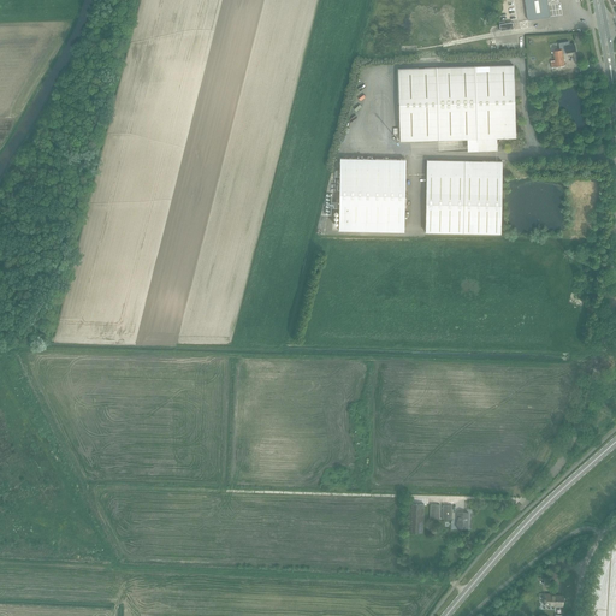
[(525,0),(528,21),(550,17),(546,0),(525,0)]
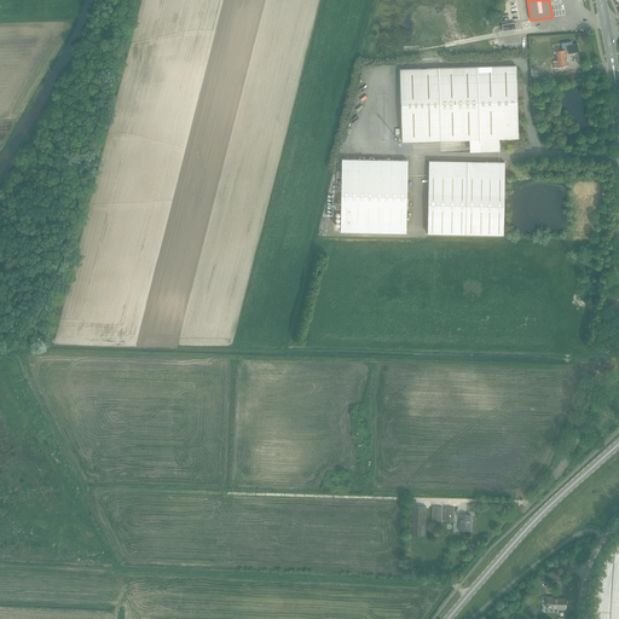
[(507,21),(502,22),(502,24),(503,32),(516,29),(515,23),(513,23),(508,24),(507,24),(507,21)]
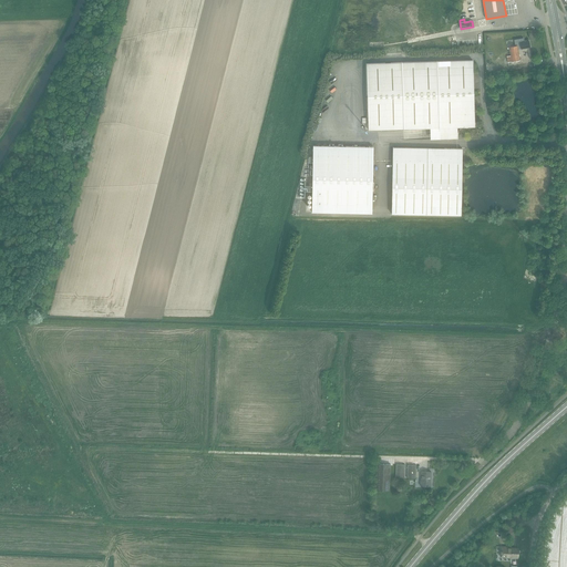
[(511,55),(507,57),(508,62),(519,60),(517,49),(529,47),(528,41),(523,42),(523,39),(514,40),(515,47),(508,48),(511,55)]
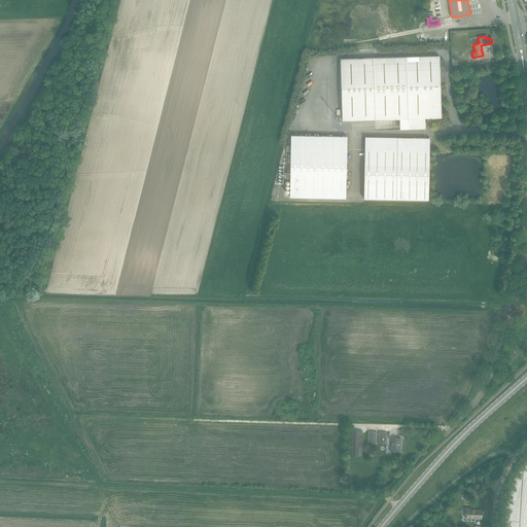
[(399,130),(409,129),(425,129),(425,118),(441,118),(440,57),(341,59),(342,120),(399,119),(399,130)]
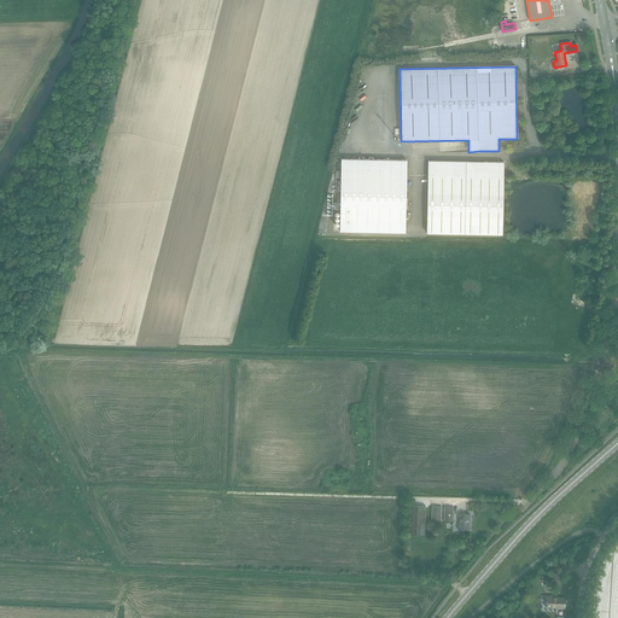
[(342,159),(339,232),(404,233),(407,161),(342,159)]
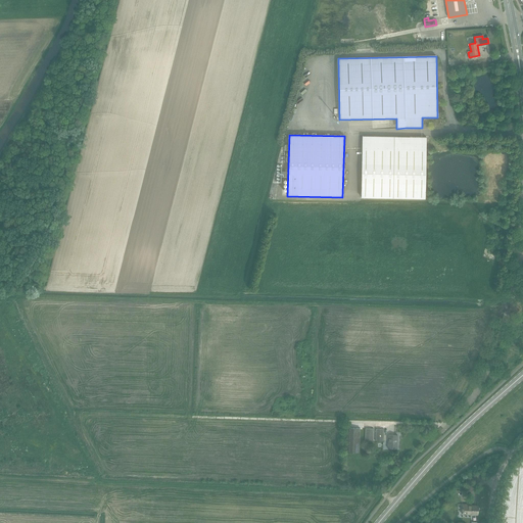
[(361,197),(420,198),(425,198),(426,137),(363,136),(361,197)]
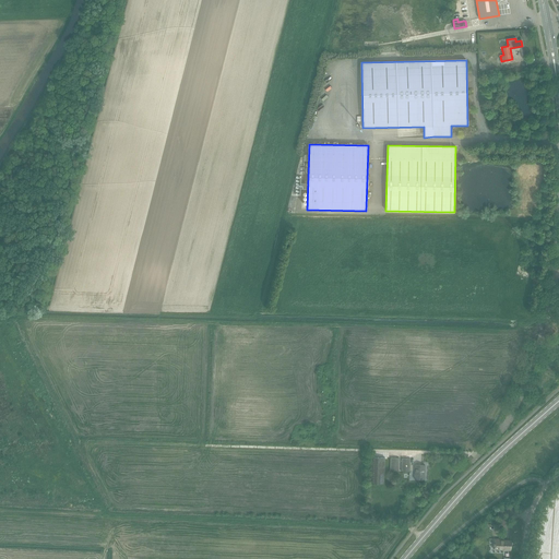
[(383,484),(384,458),(371,458),(370,484),(383,484)]
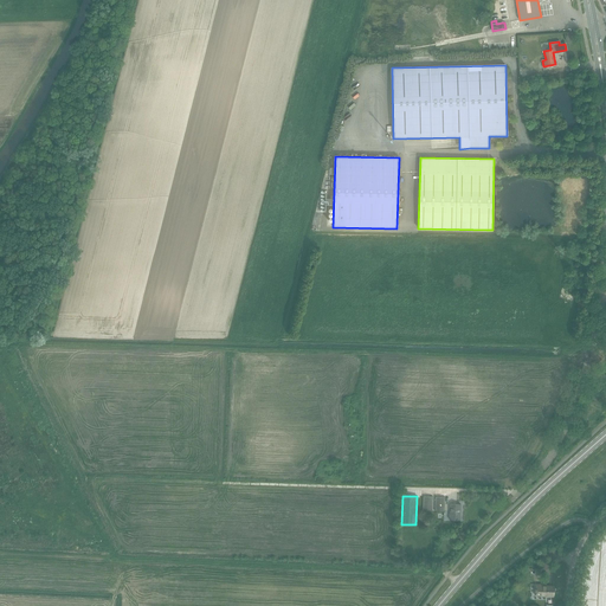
[(432,511),(433,497),(424,496),(423,510),(432,511)]
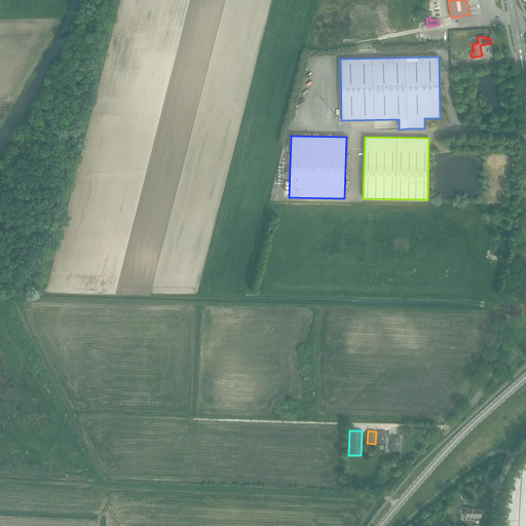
[(385,444),(386,431),(378,431),(377,444),(385,444)]
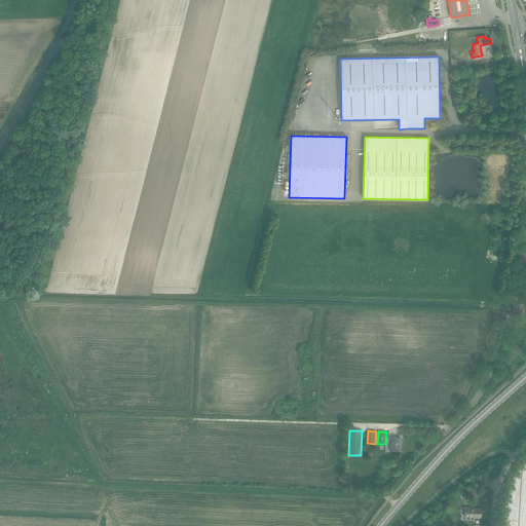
[(400,438),(395,438),(390,438),(390,451),(400,451),(400,438)]
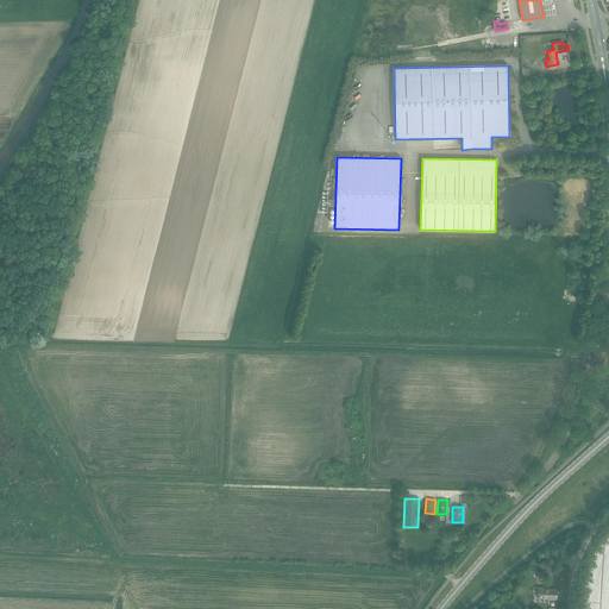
[(538,588),(538,598),(552,598),(552,600),(557,600),(557,589),(545,589),(545,588),(538,588)]
